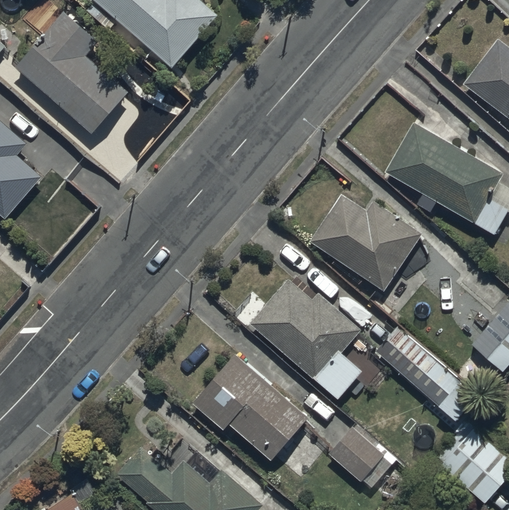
[(92,0),(170,67),(217,15),(200,0),(92,0)]
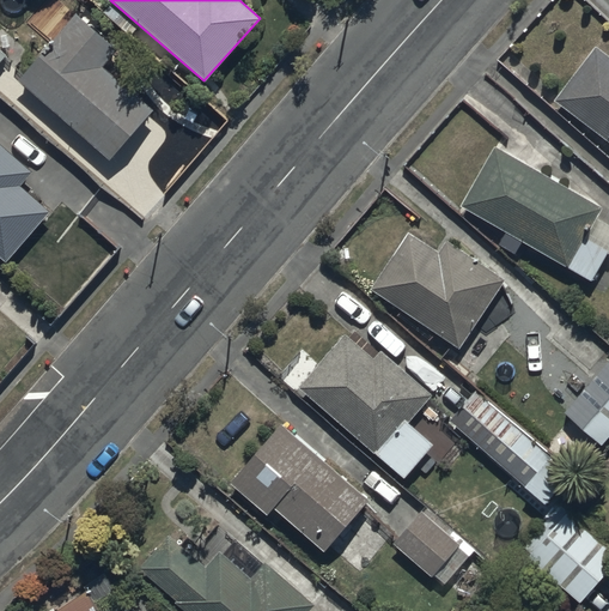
[(77,13),(19,78),(110,158),(150,112),(99,67),(116,48),(77,13)]
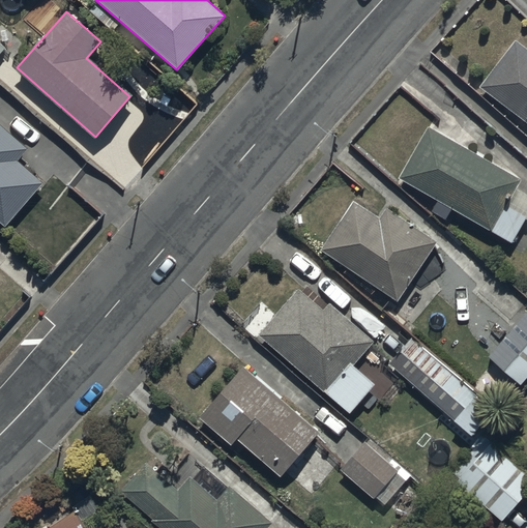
[(526,51),(513,40),(478,85),(526,121),(526,51)]
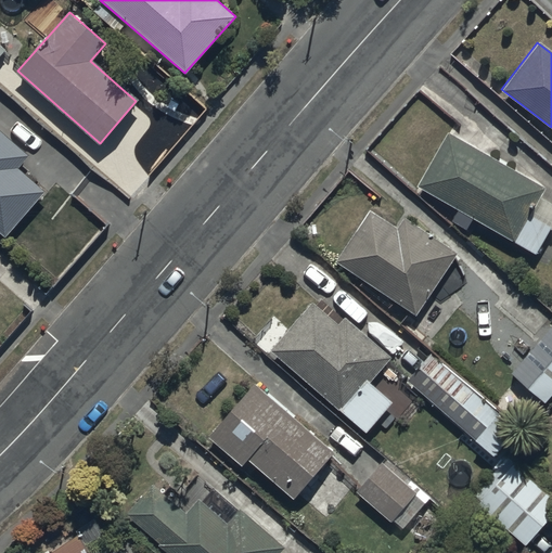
[(28,156),(0,130),(0,233),(3,236),(45,191),(17,167),(28,156)]
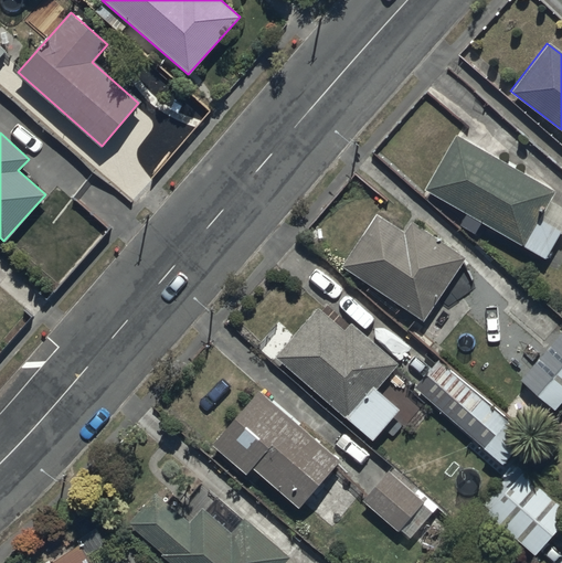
[(456,133),(423,189),(466,214),(459,225),(475,234),(481,222),(543,259),(560,232),(538,219),(554,191),(456,133)]
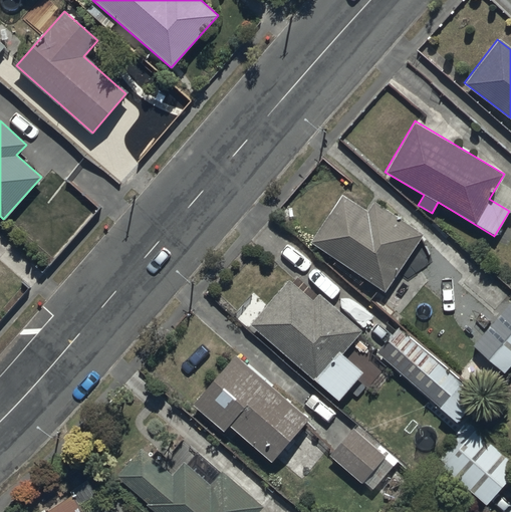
[(309,241),(382,292),(423,235),(373,201),(366,211),(342,194),(309,241)]
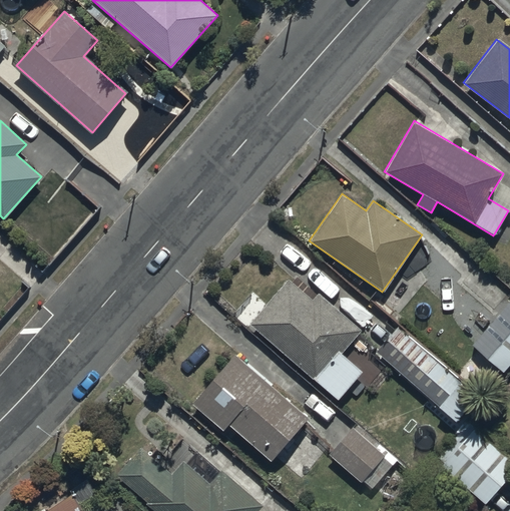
[(288,278),(247,323),(353,414),(363,403),(348,389),(364,371),(342,352),(362,330),(320,294),(314,300),(288,278)]
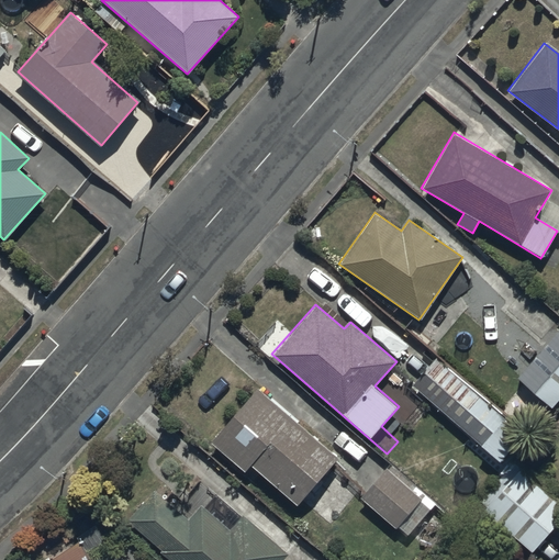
[(558,399),(558,329),(516,379),(550,409),(558,399)]
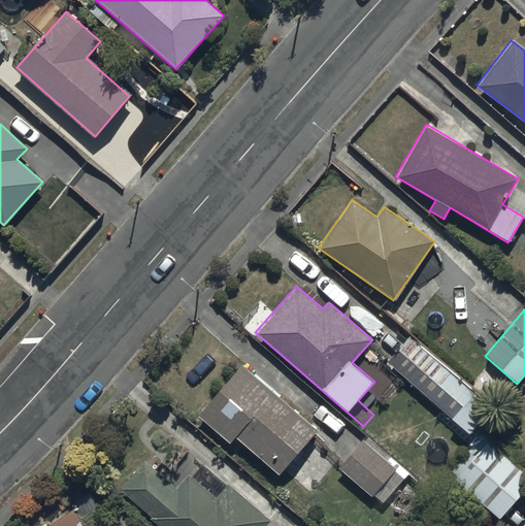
[(408,337),(388,362),(471,434),(493,409),(408,337)]
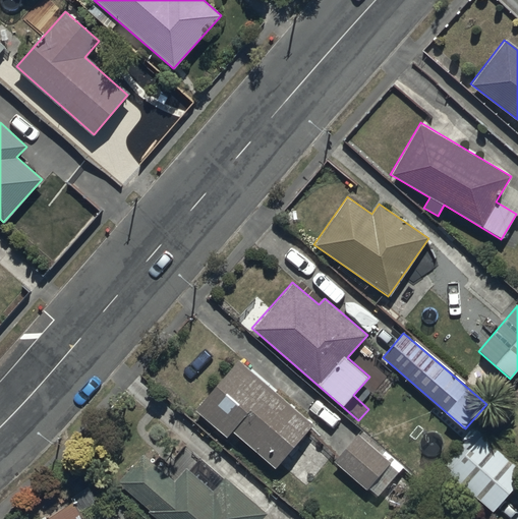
[(311,425),(237,361),(194,411),(228,440),(234,433),(276,468),(311,425)]
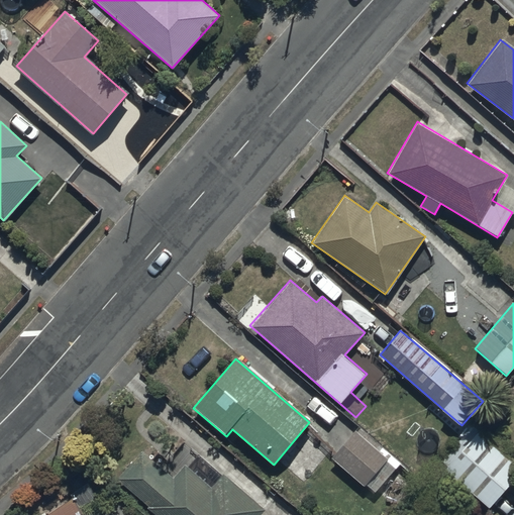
[(513,480),(513,466),(472,426),(437,464),(488,509),(513,480)]
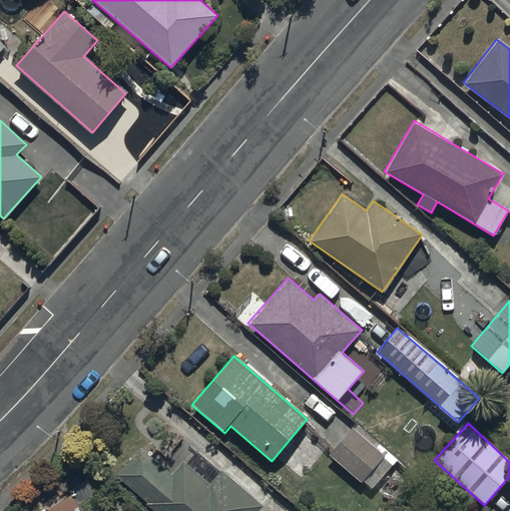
[(331,452),(371,489),(397,462),(379,445),(375,449),(353,428),(331,452)]
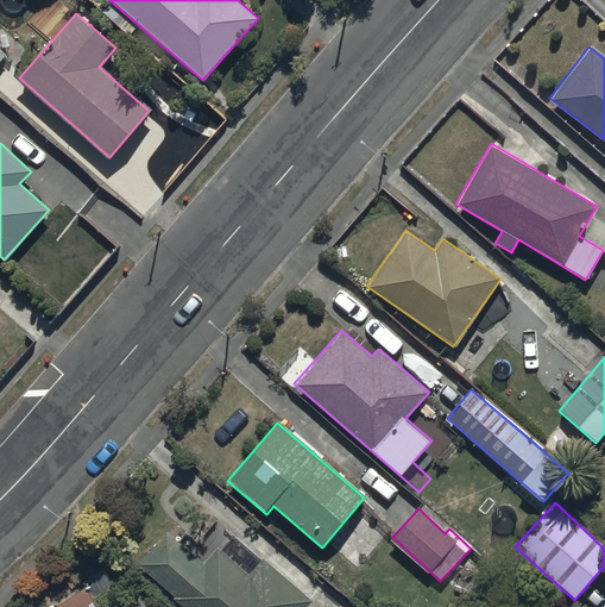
[(309,606),(312,604),(262,559),(249,574),(219,546),(203,563),(168,531),(138,564),(186,606),(309,606)]
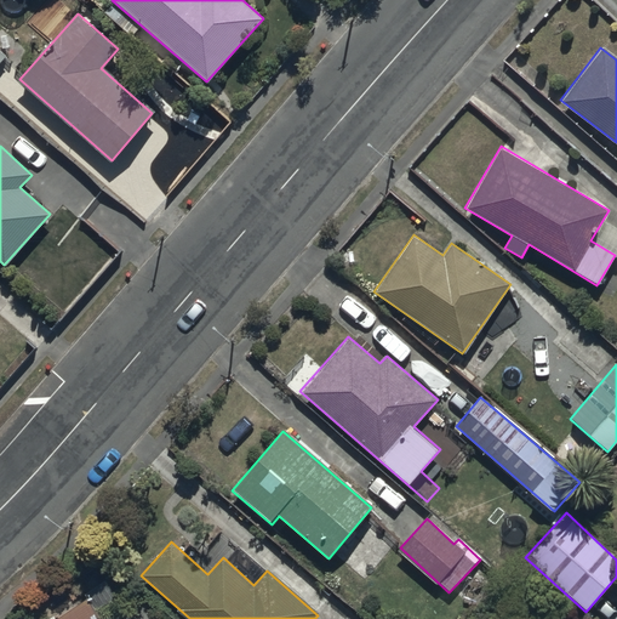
[(100,618),(97,614),(118,598),(106,581),(52,618),(100,618)]
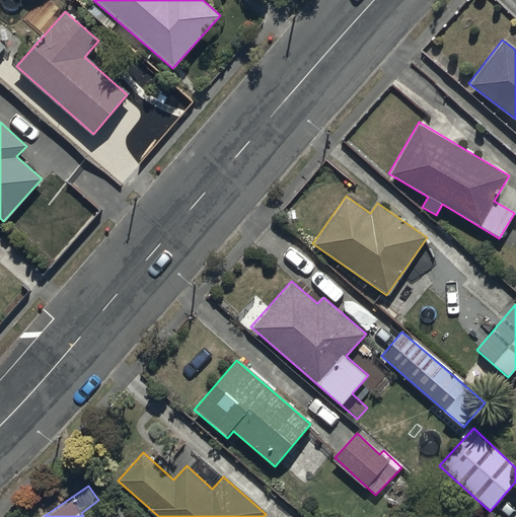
All buildings are outlined.
